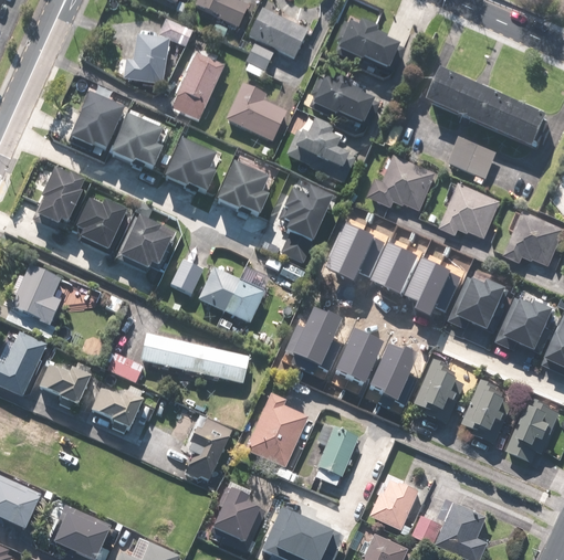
[(192,0),(191,4),(238,24),(247,4),(238,0),(192,0)]
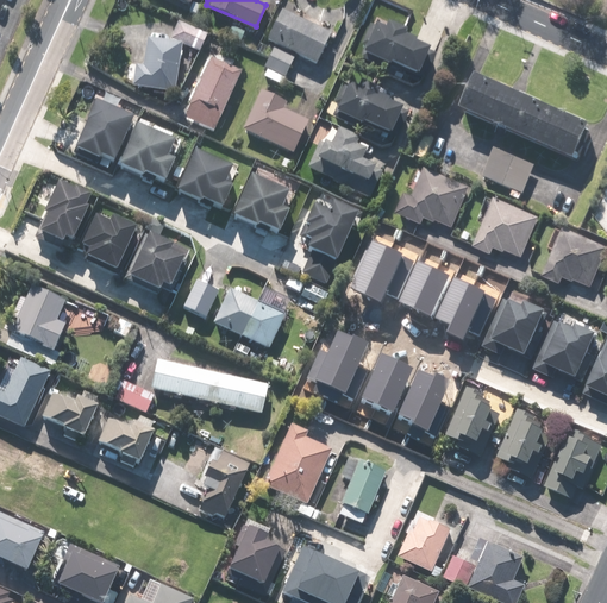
[(281,7),(266,39),(273,43),(262,64),(285,75),(295,55),(315,64),(332,33),(281,7)]
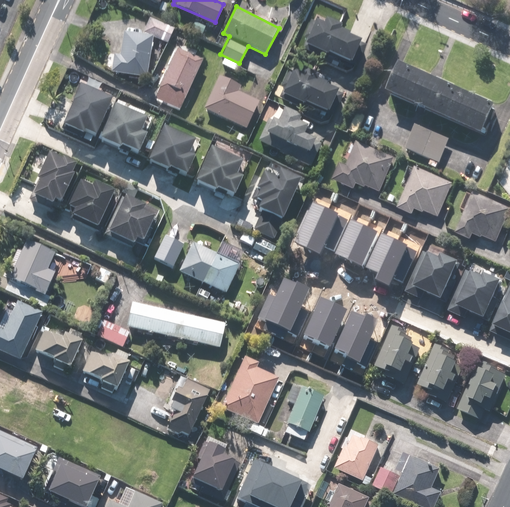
[(173,25),(149,15),(143,30),(167,40),(173,25)]
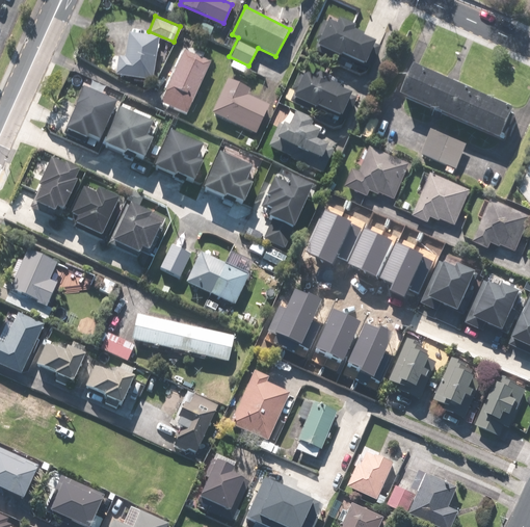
[(336,25),(325,21),(314,48),(361,68),(372,42),(350,31),(353,24),(339,18),(336,25)]
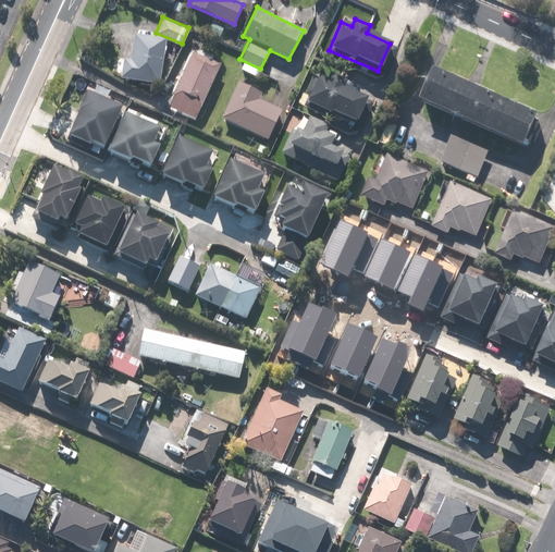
[(134,52),(124,51),(121,78),(159,83),(164,38),(135,35),(134,52)]
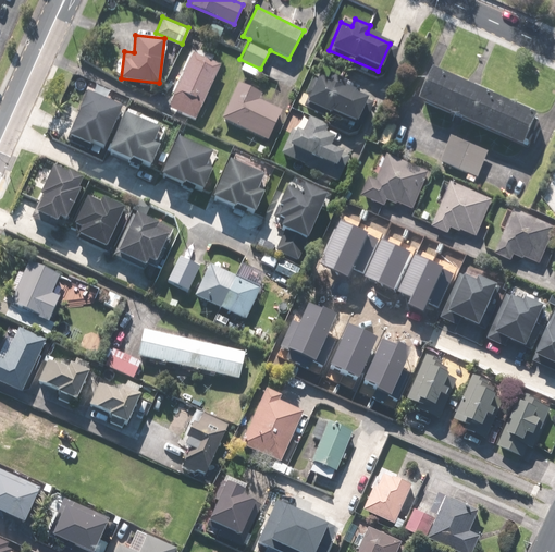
[(196,118),(220,63),(190,51),(168,106),(196,118)]
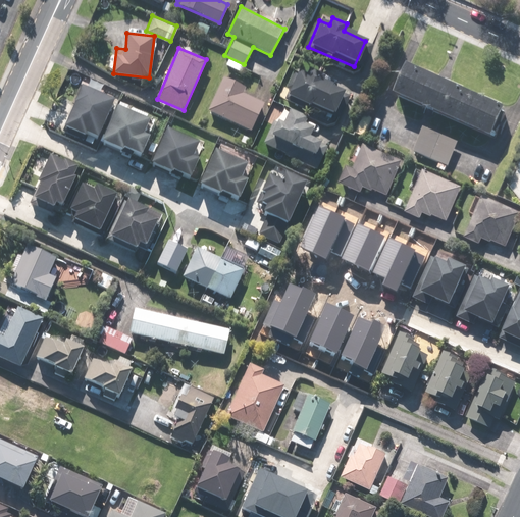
[(403,69),(392,96),(490,138),(502,110),(403,69)]
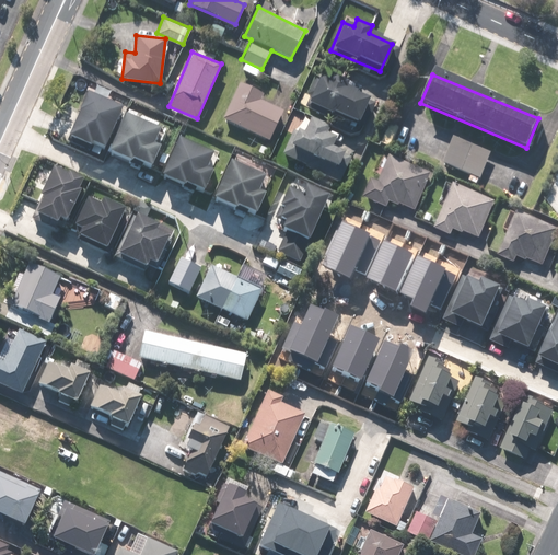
[(325,80),(316,77),(304,103),(357,126),(368,102),(355,96),(356,93),(343,88),(345,83),(327,76),(325,80)]
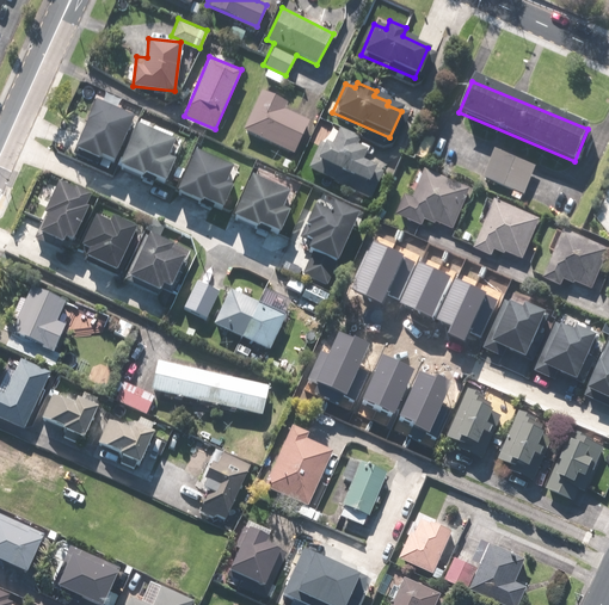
[(285,99),(260,90),(244,130),(295,152),(308,121),(282,110),(285,99)]
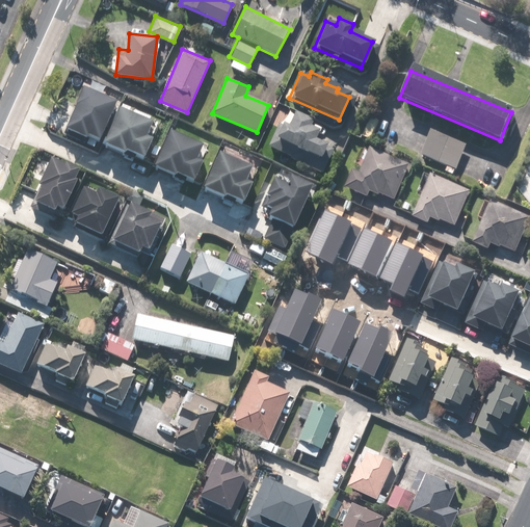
[(62,131),(84,140),(85,138),(98,143),(113,106),(80,91),(62,131)]
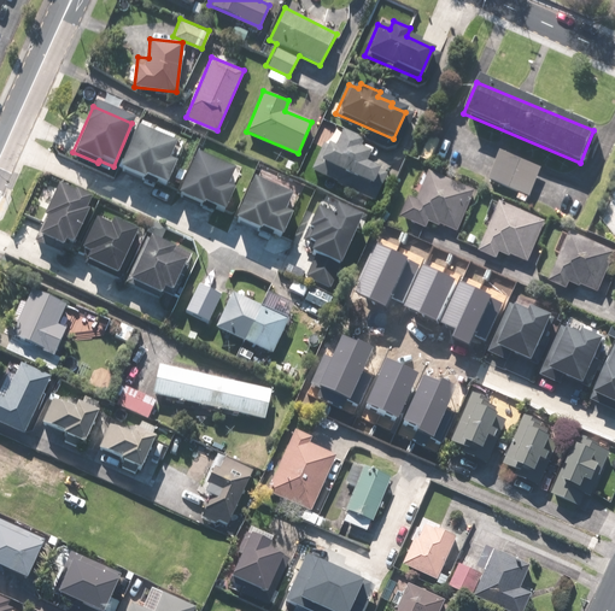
[(156,125),(151,136),(135,129),(117,169),(142,180),(144,177),(164,187),(175,164),(168,162),(175,147),(170,145),(175,134),(156,125)]
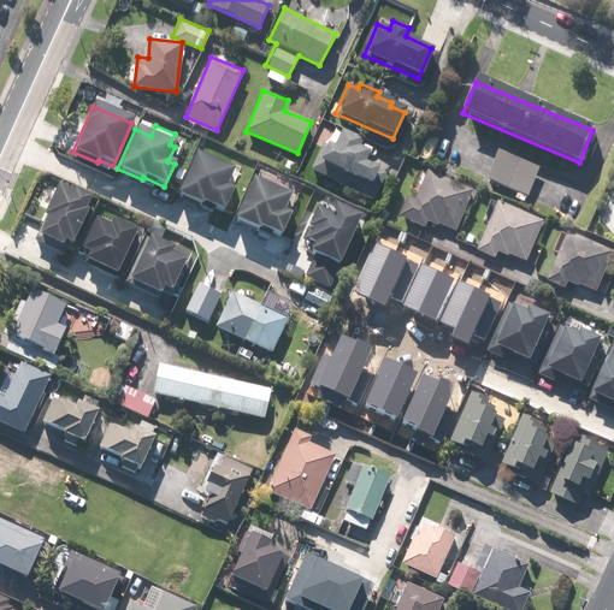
[(336,184),(373,200),(385,173),(362,164),(366,154),(354,148),(356,141),(337,132),(330,150),(322,147),(313,169),(338,179),(336,184)]
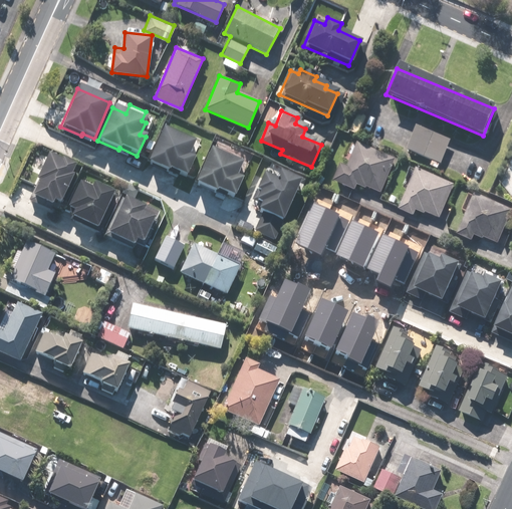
[(451,138),(417,124),(408,148),(442,161),(451,138)]
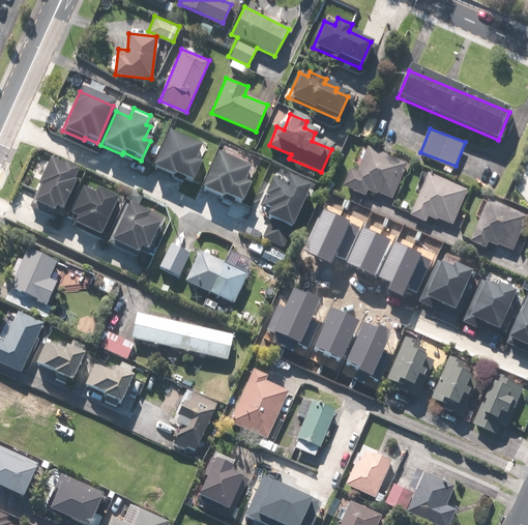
[(191,182),(199,165),(193,162),(199,148),(167,133),(151,167),(173,177),(174,174),(191,182)]
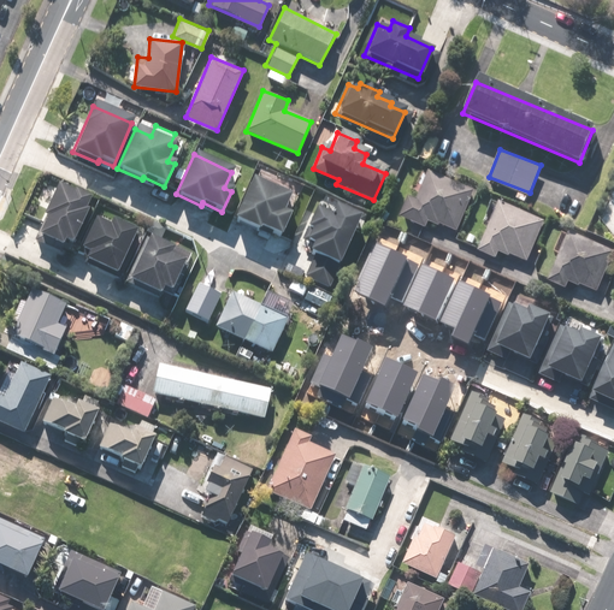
[(407,193),(400,215),(427,225),(430,219),(460,230),(474,188),(426,171),(418,196),(407,193)]
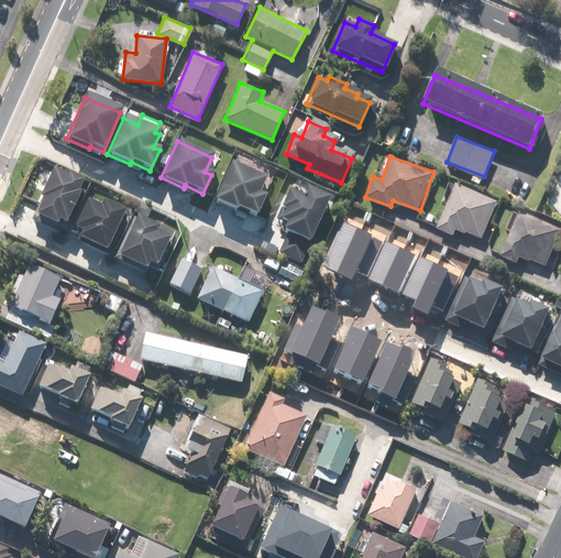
[(262,177),(227,165),(213,203),(255,217),(262,198),(255,196),(262,177)]
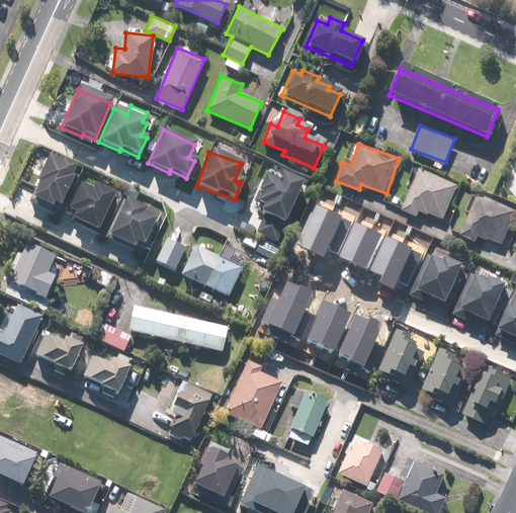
[(29,200),(50,209),(53,203),(60,206),(77,166),(63,160),(62,162),(48,156),(35,183),(36,183),(29,200)]
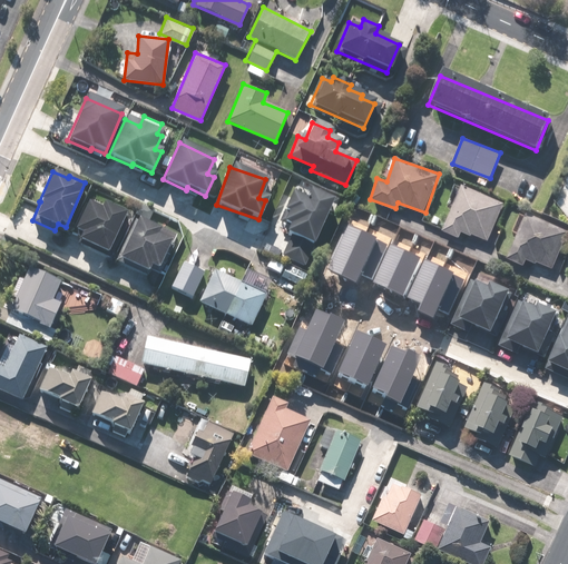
[(489,241),(505,201),(462,184),(443,229),(460,236),(462,230),(489,241)]
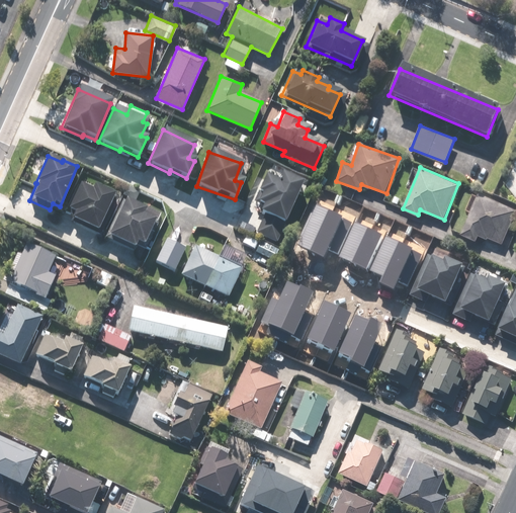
[(262,178),(250,205),(259,209),(258,214),(262,216),(256,231),(277,240),(302,183),(280,174),(276,184),(262,178)]
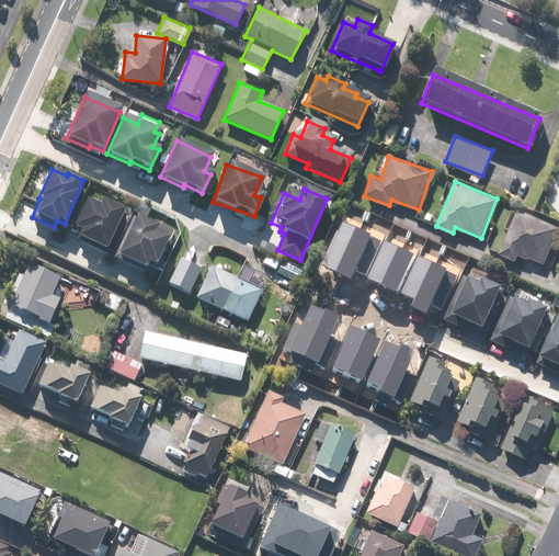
[(79,231),(77,237),(106,249),(123,211),(101,201),(100,205),(86,199),(72,228),(79,231)]
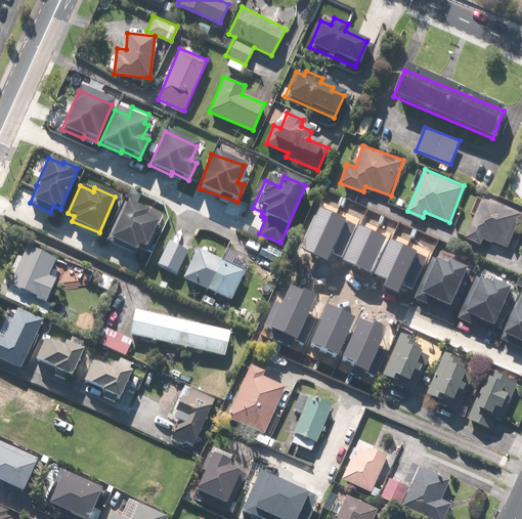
[(482,243),(484,239),(493,243),(494,240),(509,246),(521,216),(521,210),(484,196),(468,236),(482,243)]
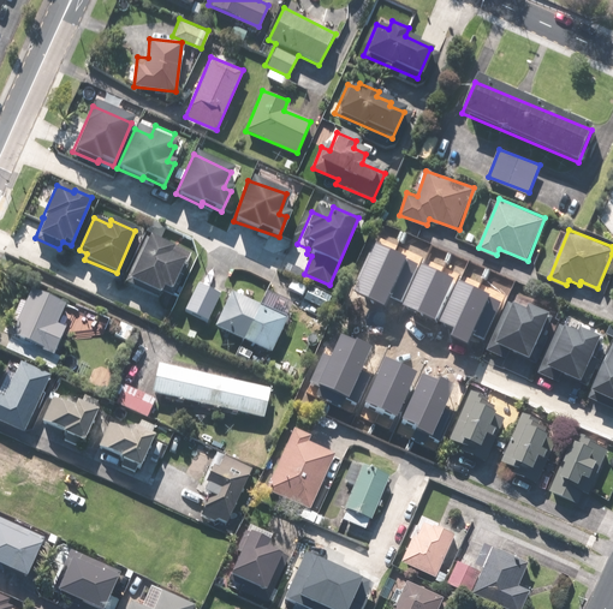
[(124,278),(159,294),(161,288),(170,292),(184,262),(168,254),(172,248),(144,234),(124,278)]
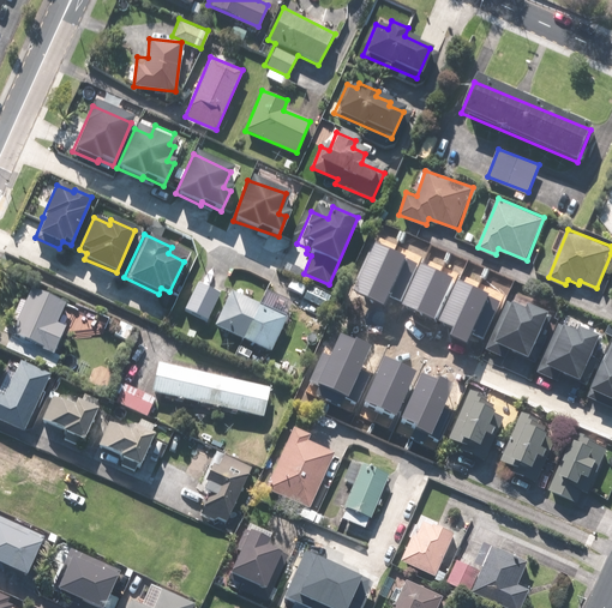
[(377,234),(355,280),(387,295),(390,289),(403,295),(423,256),(377,234)]
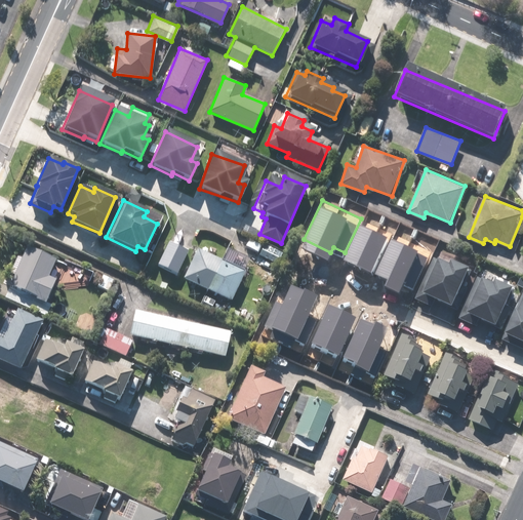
[(364,218),(347,256),(373,269),(391,230),(364,218)]
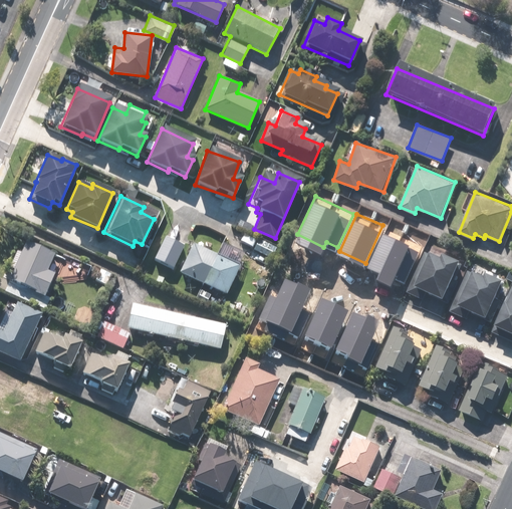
[(385,228),(365,266),(393,279),(396,274),(407,279),(423,246),(385,228)]
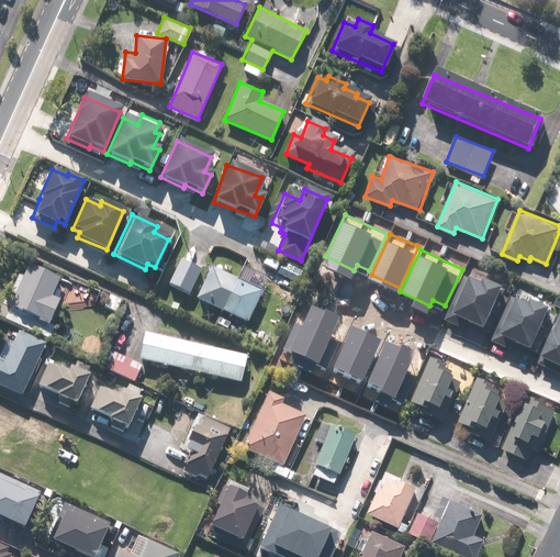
[(200,273),(178,262),(167,283),(189,294),(200,273)]
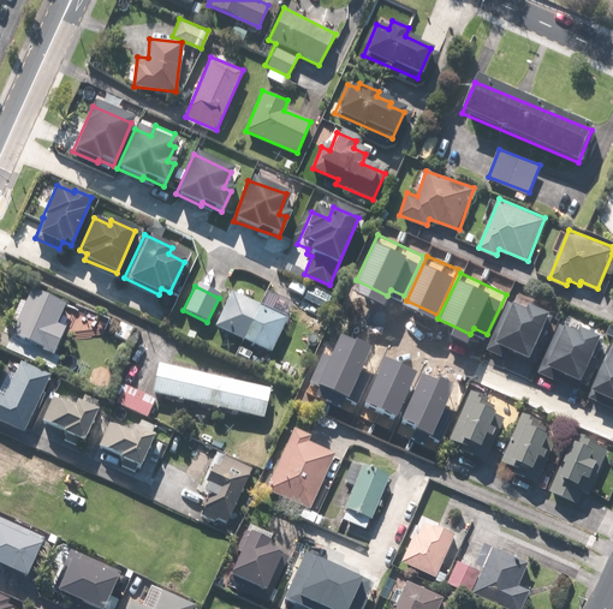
[(55,365),(60,356),(54,353),(65,327),(58,323),(66,302),(30,287),(6,345),(55,365)]
